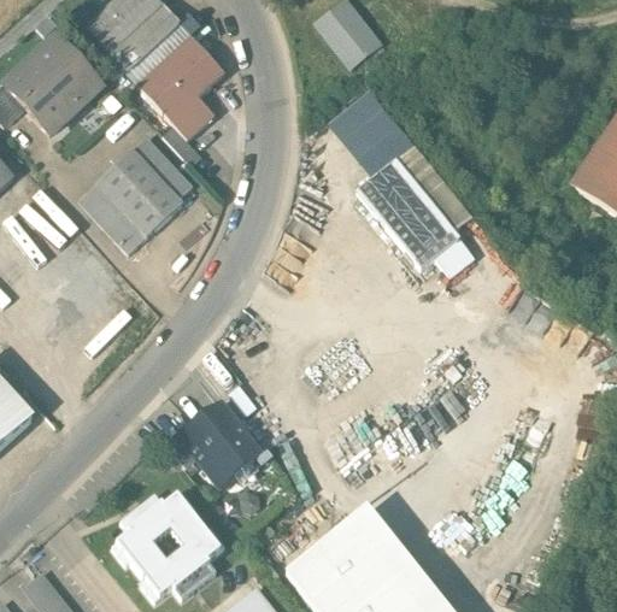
[(180,22),(159,0),(81,0),(70,11),(125,71),(180,22)]
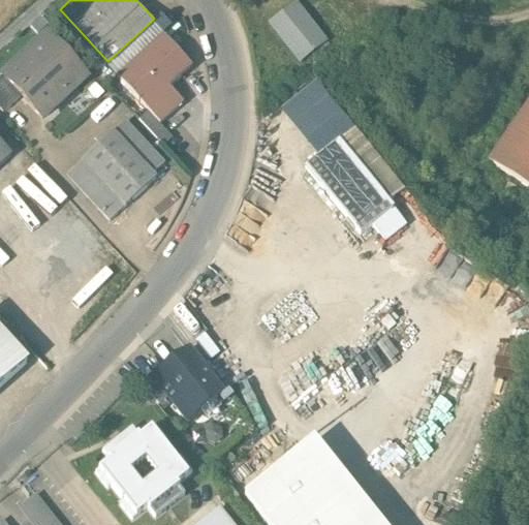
[(327,37),(298,0),(291,0),(268,18),(299,59),(327,37)]
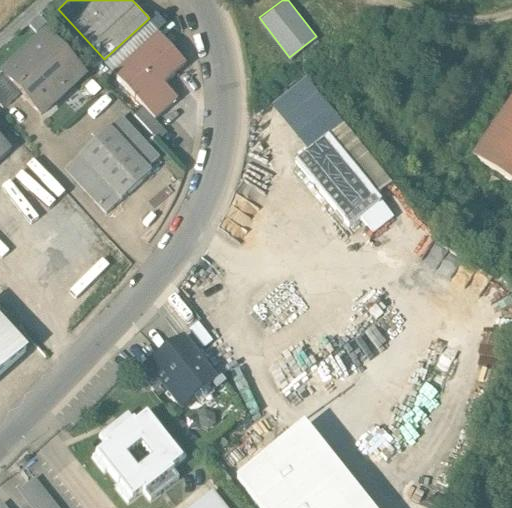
[(157,29),(113,69),(143,102),(134,110),(158,137),(167,129),(155,114),(177,94),(163,80),(186,60),(157,29)]
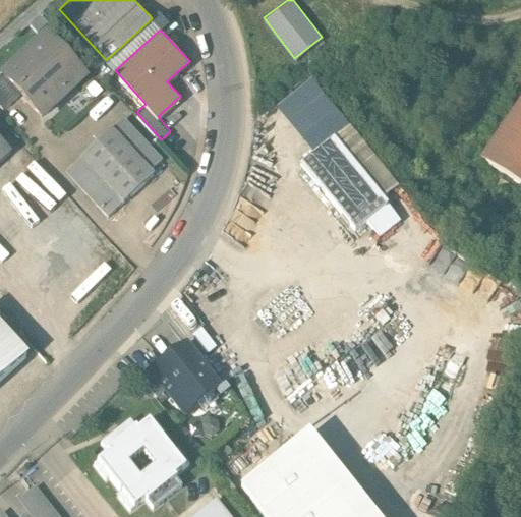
[(65,53),(46,33),(15,60),(19,64),(9,73),(4,68),(0,71),(0,102),(3,106),(21,89),(42,110),(81,73),(64,55),(65,53)]
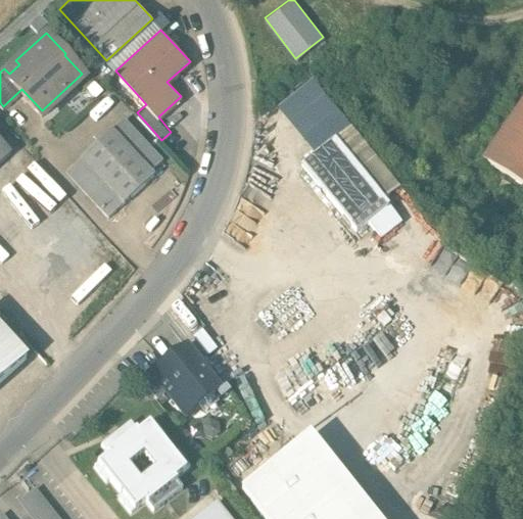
[(522,94),(487,146),(522,171),(522,94)]
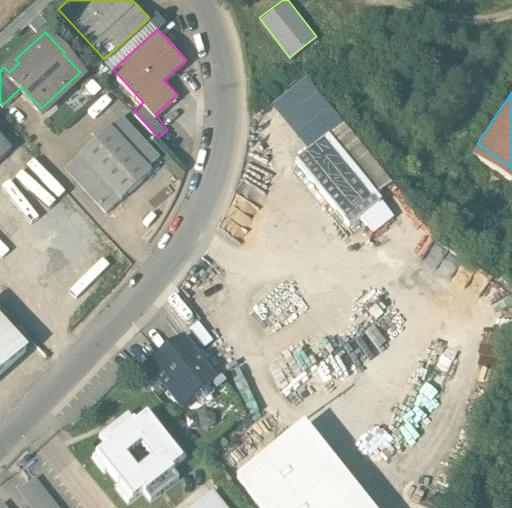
[(121,113),(93,139),(135,184),(150,170),(147,166),(158,155),(121,113)]
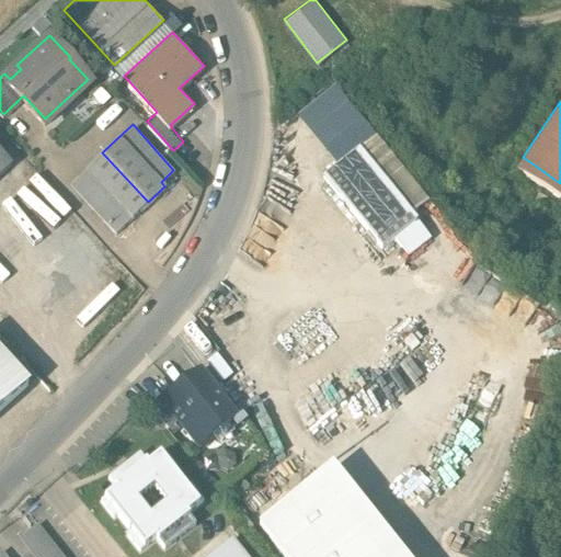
[(0,170),(13,159),(0,145),(0,170)]
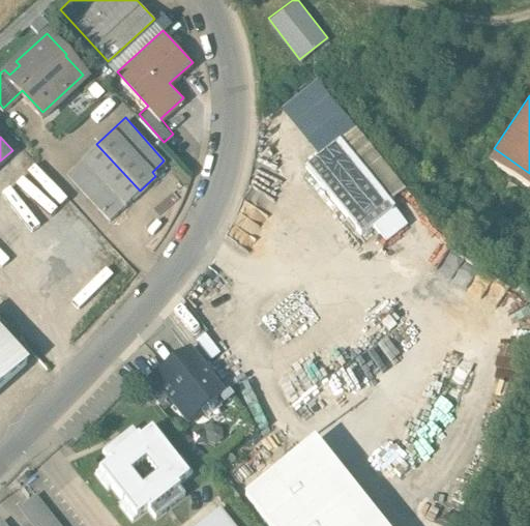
[(96,144),(67,171),(110,218),(140,191),(96,144)]
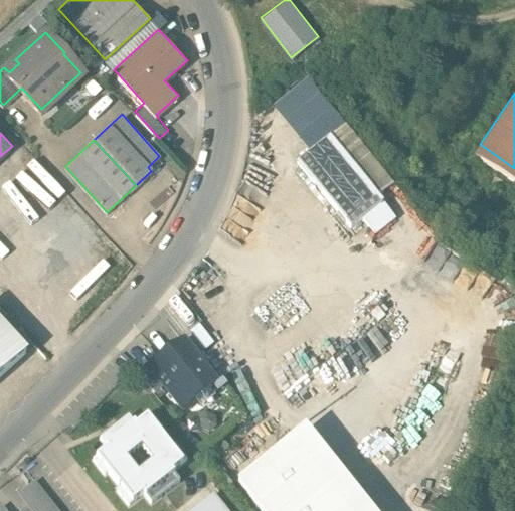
[(332,142),(300,166),(347,226),(359,217),(371,232),(390,217),(332,142)]
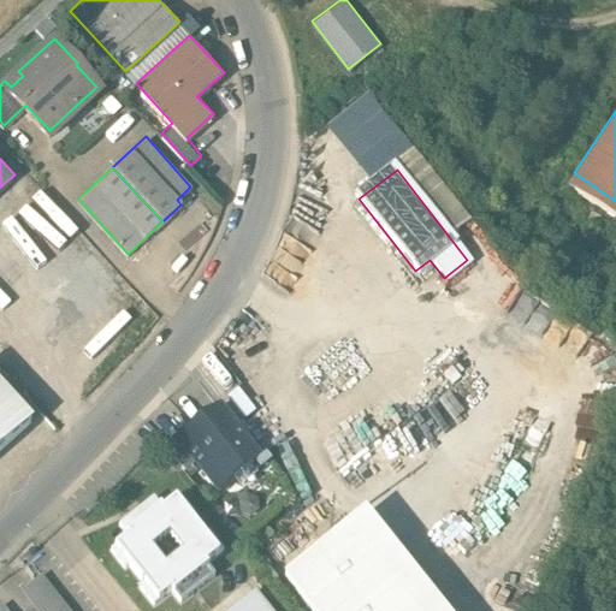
[(572,349),(584,326),(538,302),(526,325),(572,349)]
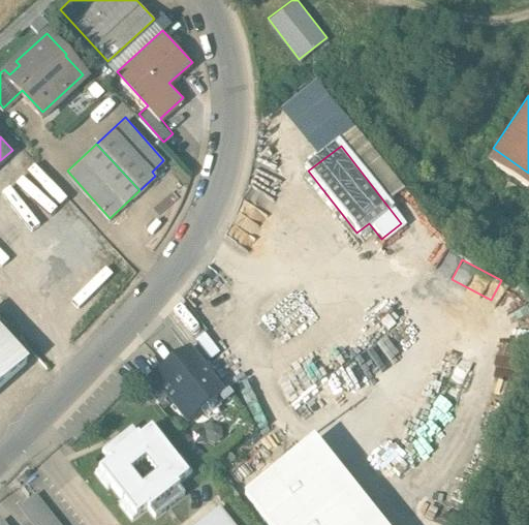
[(225,398),(190,351),(154,379),(191,425),(225,398)]
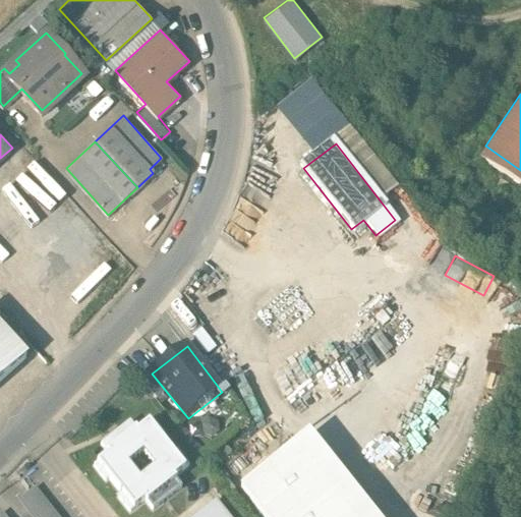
[(153,415),(138,426),(130,416),(99,441),(107,451),(93,462),(106,479),(109,476),(121,491),(117,494),(130,510),(146,498),(153,507),(180,485),(172,474),(187,463),(177,450),(174,452),(161,436),(165,432),(153,415)]
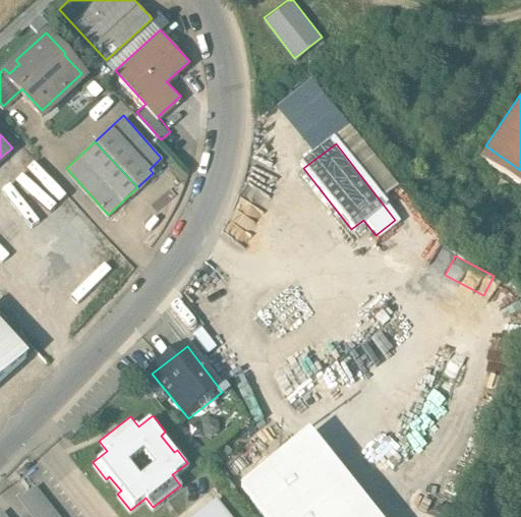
[(373,516),(309,437),(245,487),(269,516),(373,516)]
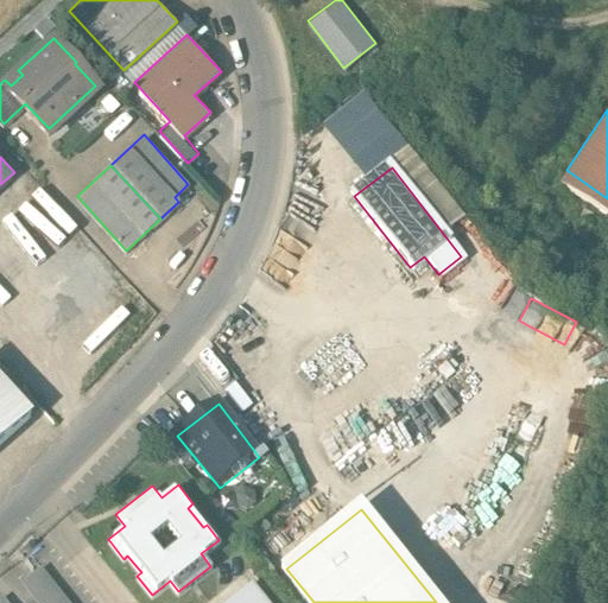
[(270,602),(252,581),(222,602),(270,602)]
